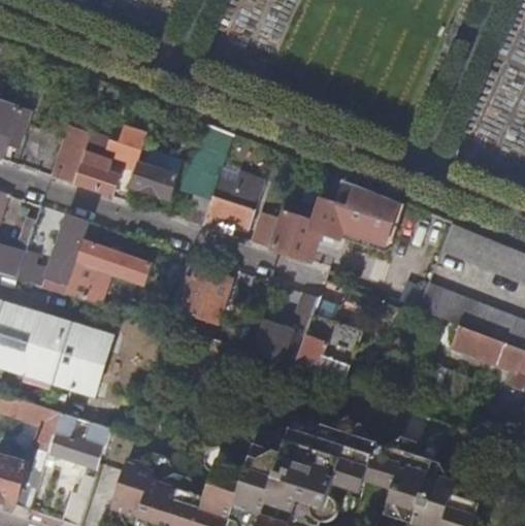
[(0,158),(2,159),(8,137),(19,141),(29,111),(0,101),(0,158)]
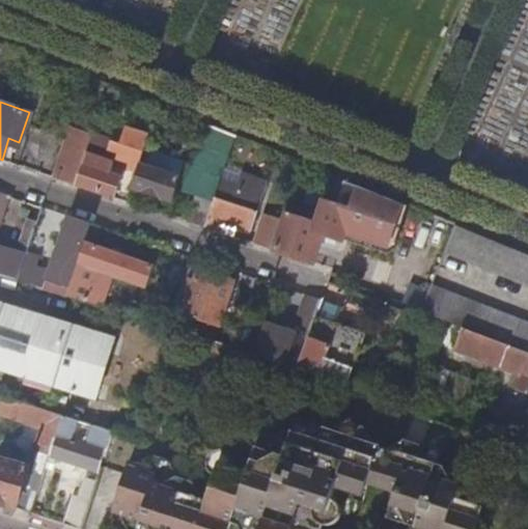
[(91,133),(94,126),(86,122),(83,130),(91,133)]
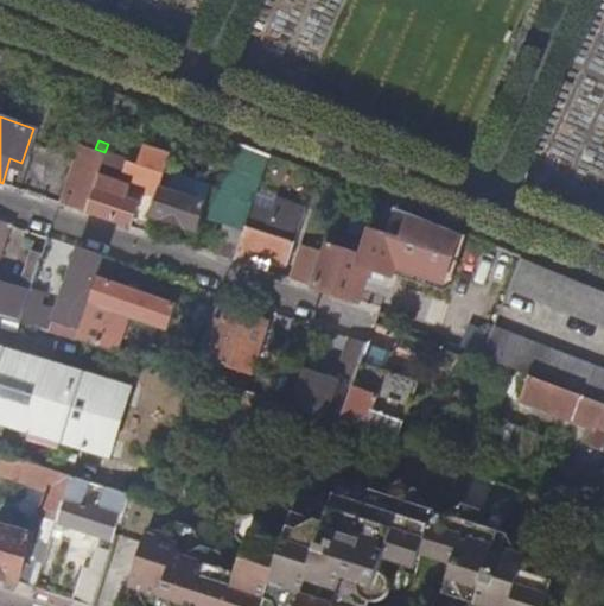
[(250,207),(267,156),(235,143),(211,218),(223,222),(213,253),(233,260),(245,225),(250,207)]
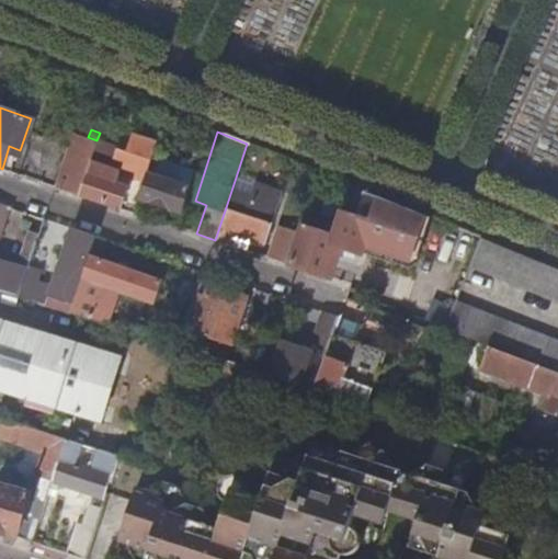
[(79,194),(91,157),(97,140),(88,137),(75,133),(56,187),(79,194)]
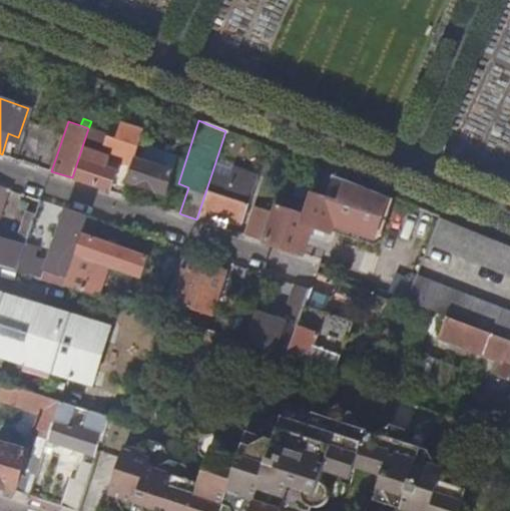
[(133,157),(142,129),(120,121),(114,137),(106,134),(100,148),(83,143),(72,177),(109,190),(116,169),(106,165),(109,155),(131,163),(133,157)]
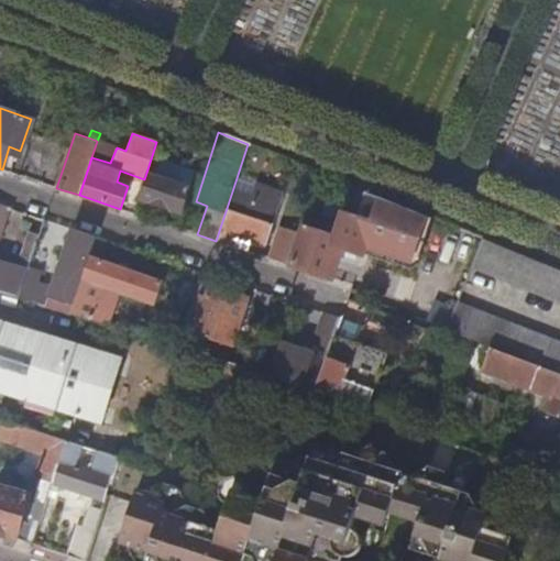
[(144,179),(139,197),(180,210),(194,171),(160,158),(154,175),(146,173),(144,179)]
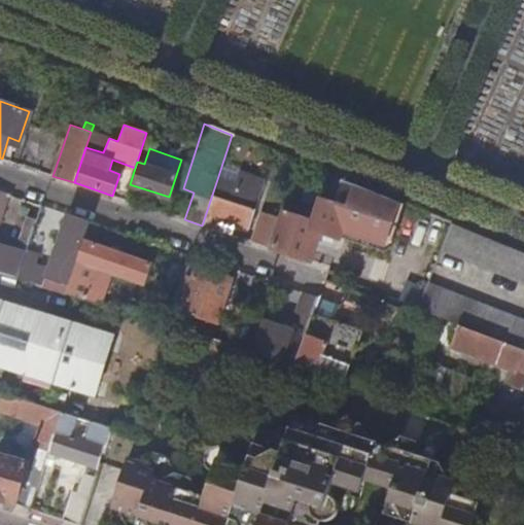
[(235,185),(217,179),(212,195),(231,201),(235,185)]
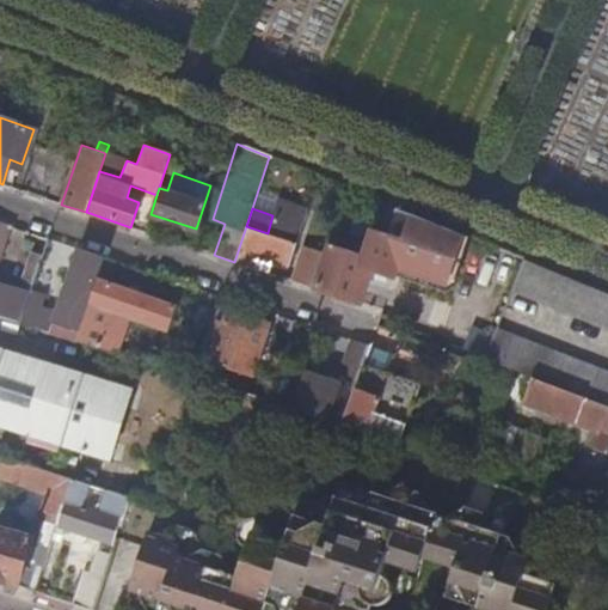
[(446,282),(461,236),(394,208),(385,238),(379,236),(376,236),(370,238),(368,242),(363,257),(329,246),(326,252),(314,288),(360,303),(370,270),(392,278),(398,263),(446,282)]
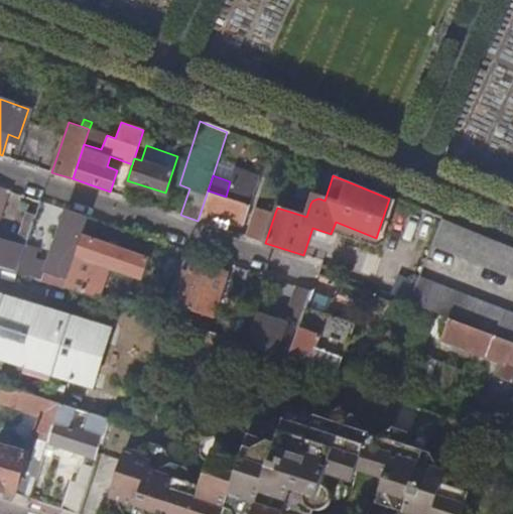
[(250,205),(255,207),(261,190),(236,182),(231,199),(250,205)]
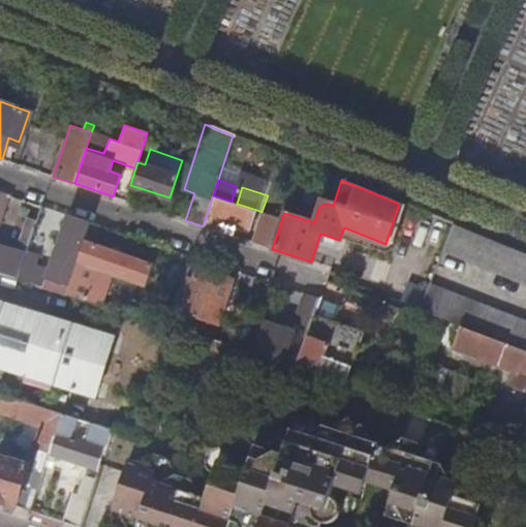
[(256,210),(237,204),(231,202),(213,195),(203,226),(216,230),(219,220),(236,224),(249,228),(256,210)]
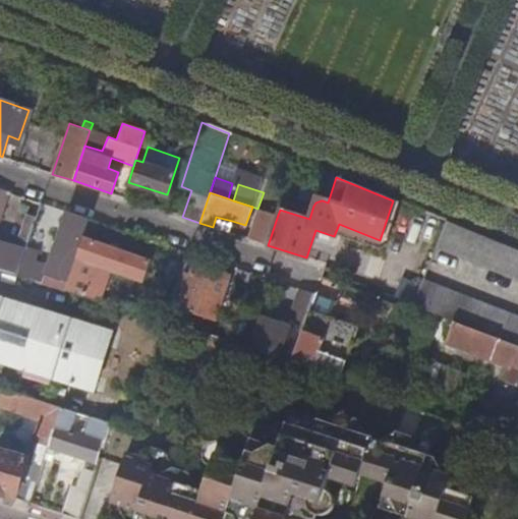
[(268,245),(278,215),(257,209),(247,238),(268,245)]
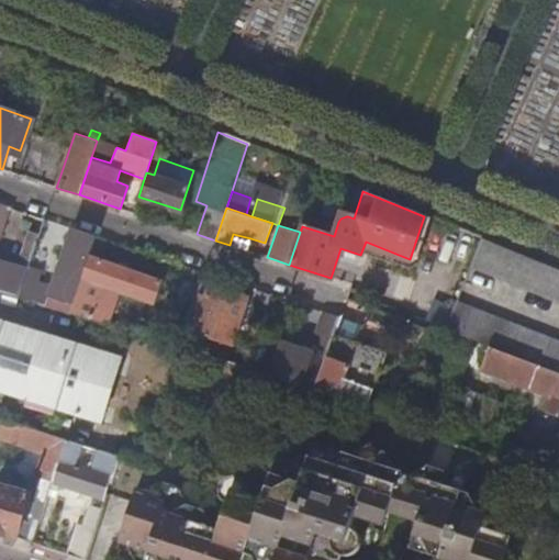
[(71,226),(46,305),(69,313),(88,255),(94,234),(71,226)]
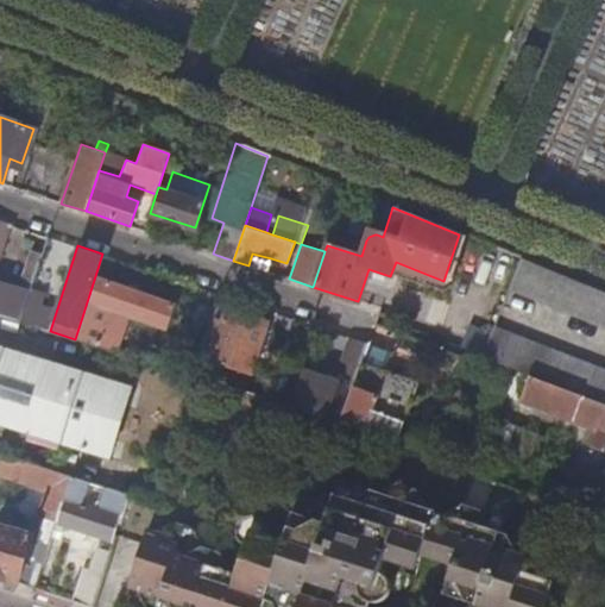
[(0,315),(16,320),(18,321),(27,292),(27,289),(37,263),(41,252),(32,250),(19,289),(0,282),(0,315)]
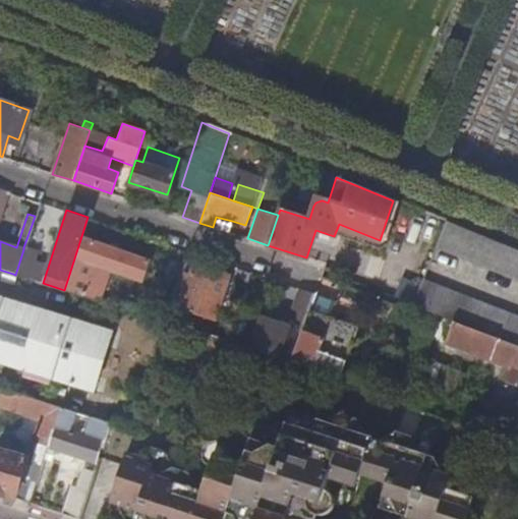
[(213,227),(228,232),(232,221),(216,217),(213,227)]
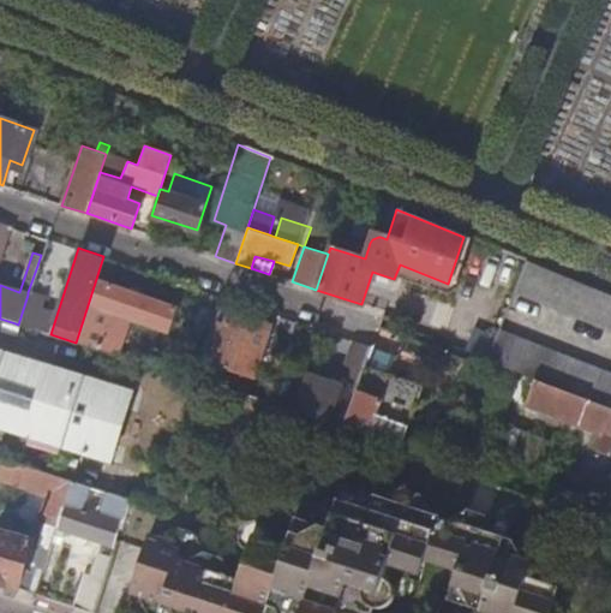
[(610,329),(610,296),(552,273),(525,261),(513,290),(610,329)]
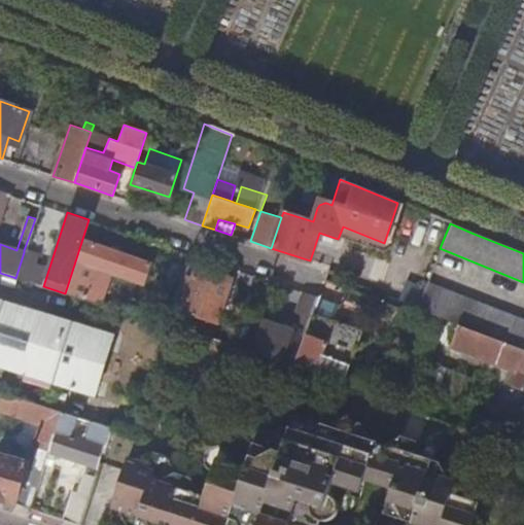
[(383,245),(384,243),(343,226),(338,239),(339,240),(342,231),(383,245)]
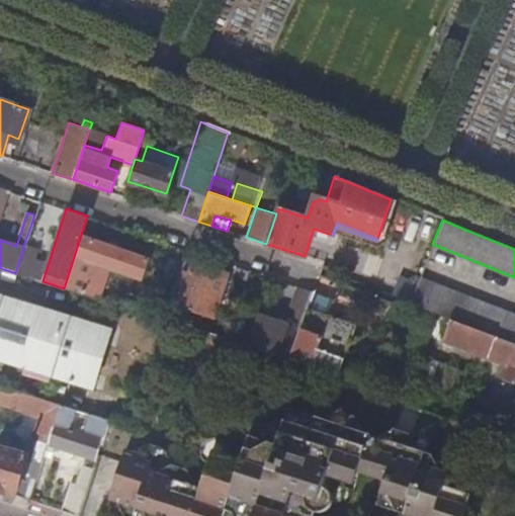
[(81,235),(64,288),(98,298),(109,267),(142,278),(149,257),(81,235)]
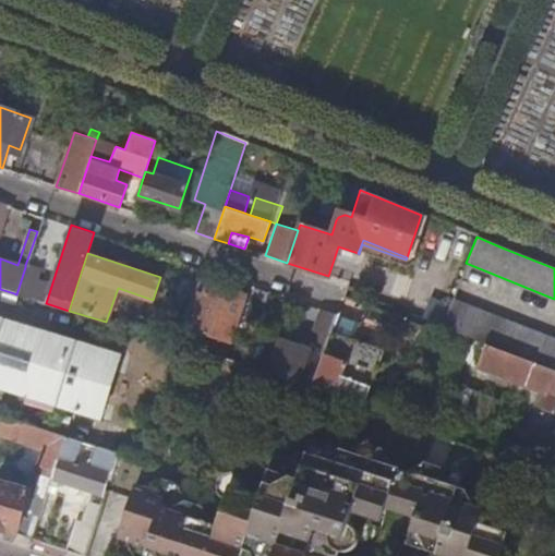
[(25,267),(16,294),(31,299),(40,270),(25,265),(25,267)]
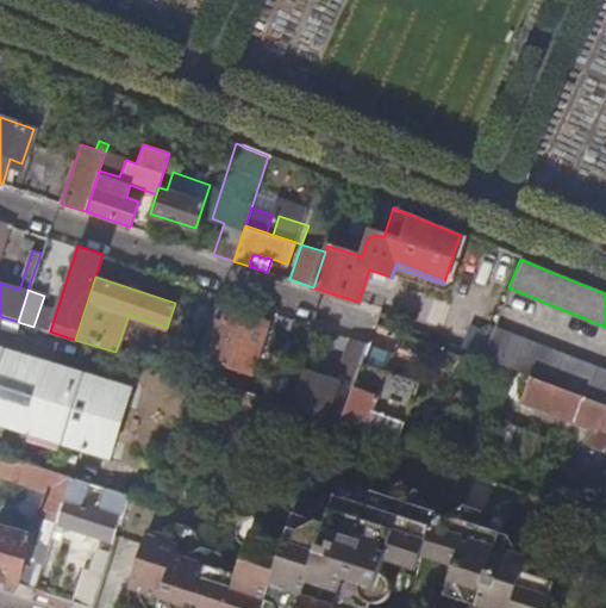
[(213,328),(207,346),(214,347),(210,360),(251,373),(267,322),(226,309),(219,329),(213,328)]
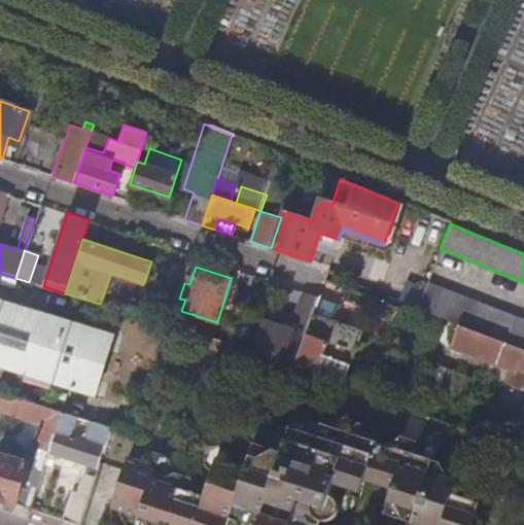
[(13,277),(0,273),(0,299),(7,302),(13,277)]
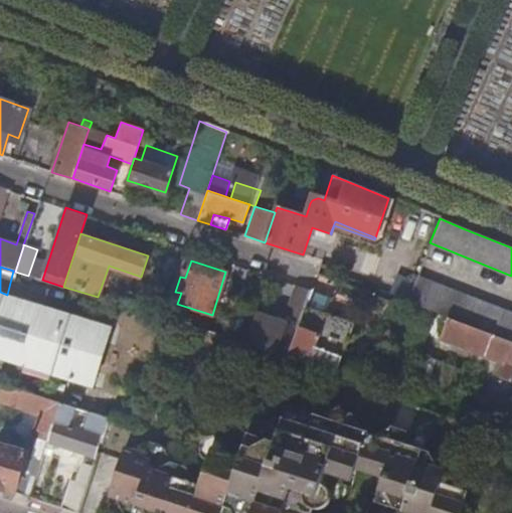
[(511,312),(417,276),(407,300),(448,316),(511,340),(511,379),(511,381),(503,404),(498,416),(511,421),(511,312)]
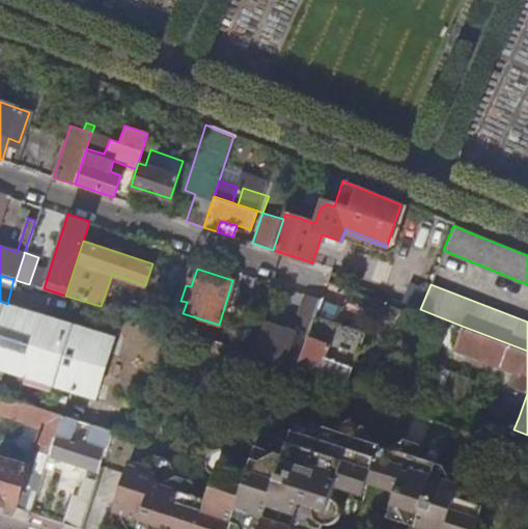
[(297,366),(321,298),(304,291),(294,322),(301,324),(300,328),(290,325),(289,330),(256,321),(246,351),(297,366)]
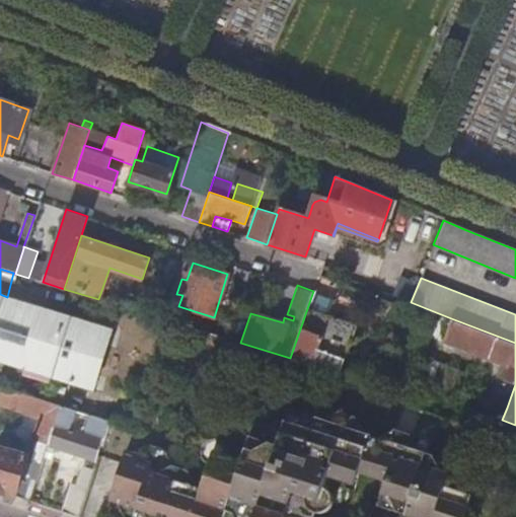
[(334,298),(313,291),(290,358),(303,363),(338,376),(356,322),(327,312),(334,298)]
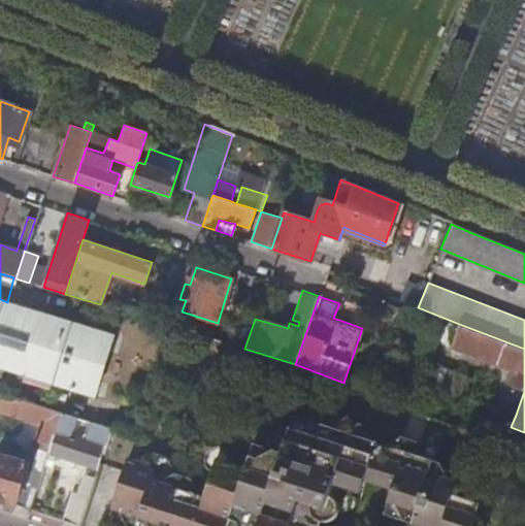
[(0,366),(83,392),(98,344),(102,331),(7,302),(0,299),(0,366)]
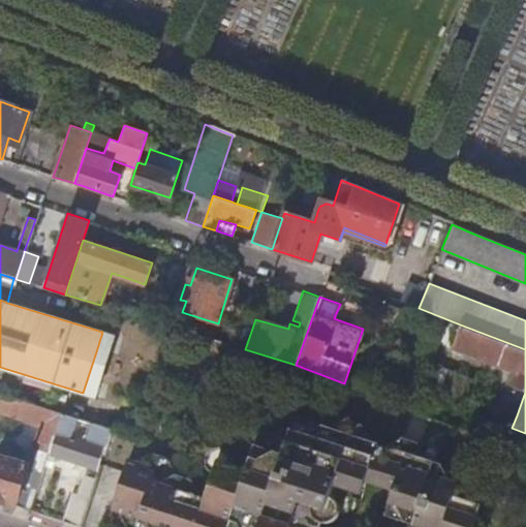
[(525,390),(525,349),(460,324),(452,346),(515,371),(509,385),(525,392),(525,390)]
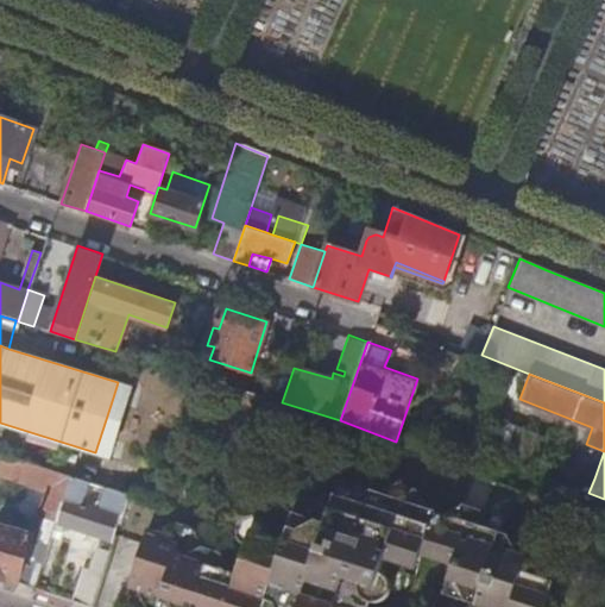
[(479,435),(539,457),(546,437),(502,419),(512,390),(498,385),(493,400),(481,429),(479,435)]
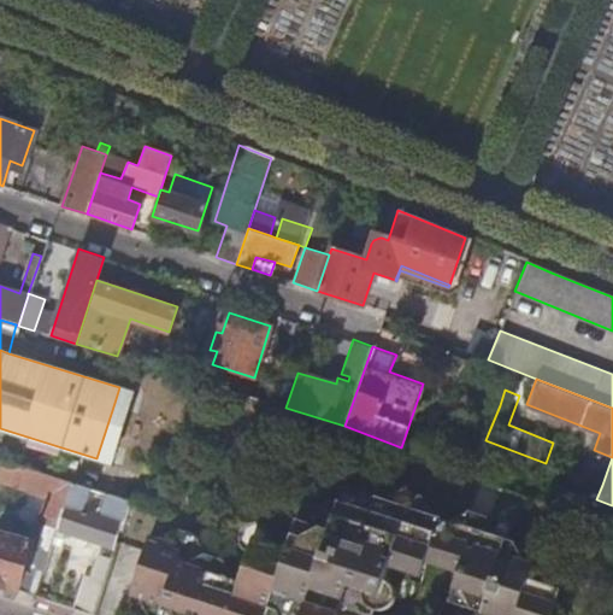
[(584,478),(602,485),(612,457),(594,450),(584,478)]
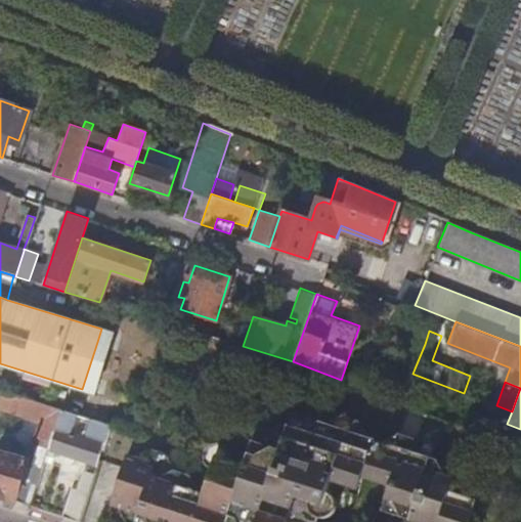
[(0,406),(40,420),(29,454),(4,447),(2,452),(0,451),(0,495),(29,505),(48,446),(60,407),(0,390),(0,406)]
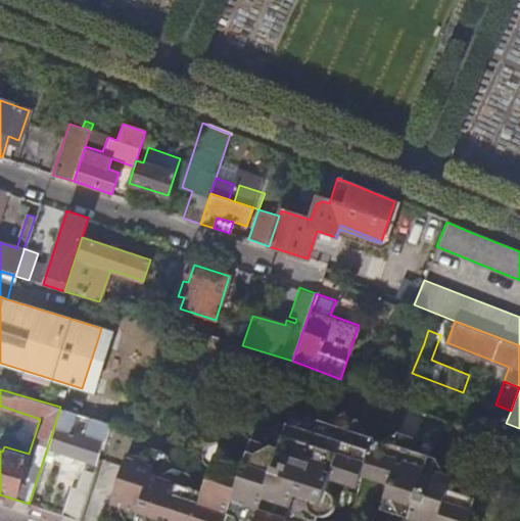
[(74,412),(60,407),(48,445),(97,462),(107,430),(95,426),(92,438),(68,430),(74,412)]
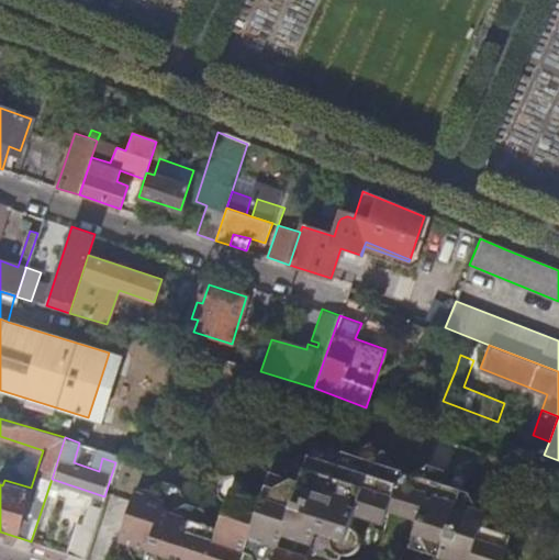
[(337,559),(338,556),(345,555),(348,555),(353,551),(356,547),(357,541),(356,535),(350,529),(348,528),(351,516),(380,526),(386,513),(413,523),(406,548),(436,558),(435,559),(513,559),(511,555),(509,552),(505,550),(514,524),(484,513),(488,501),(459,491),(462,478),(427,466),(409,474),(391,469),(383,452),(346,439),(342,451),(312,441),(302,468),(289,463),(290,458),(290,455),(288,450),(281,445),(275,444),(268,445),(264,449),(260,456),(260,462),(261,466),(266,471),(269,473),(261,499),(243,492),(244,486),(243,482),(239,477),(237,474),(231,472),(227,472),(224,473),(217,477),(215,480),(215,482),(214,489),(216,495),(223,502),(220,515),(183,503),(172,484),(159,480),(141,488),(133,485),(115,539),(124,542),(132,559),(133,559),(337,559)]
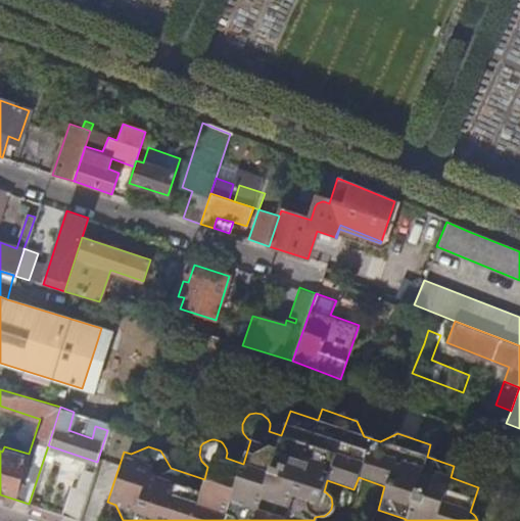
[(78,520),(94,471),(85,468),(77,489),(72,487),(62,515),(78,520)]
